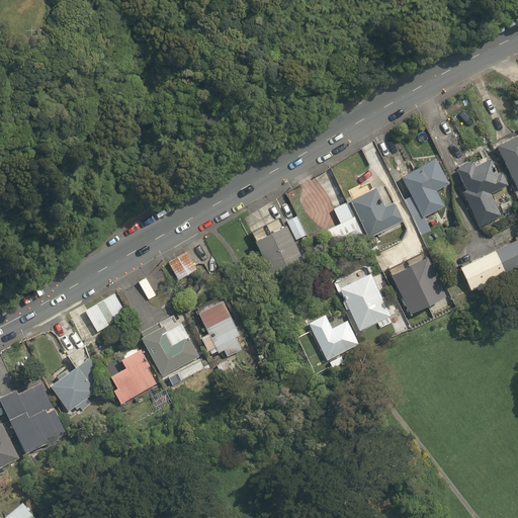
[(517,136),(498,147),(517,188),(517,136)]
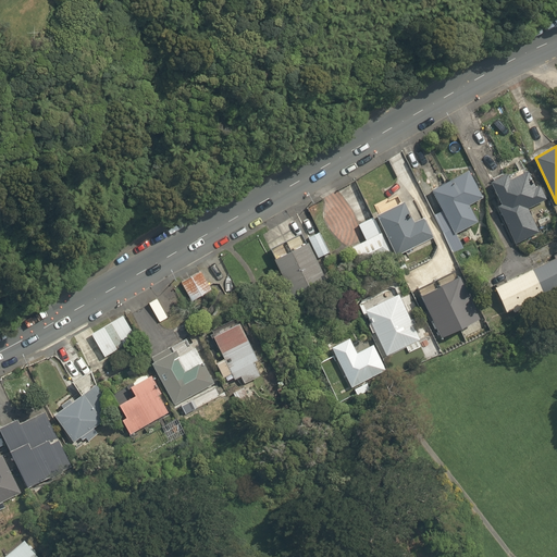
[(470,206),(485,198),(471,171),(433,192),(444,211),(456,235),(459,233),(480,222),(470,206)]
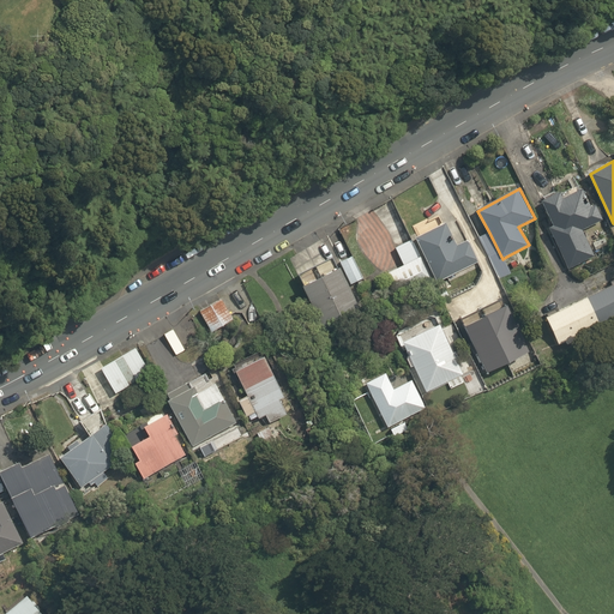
[(543,202),(554,226),(549,228),(570,270),(596,257),(584,230),(605,220),(597,204),(593,206),(584,190),(564,198),(561,193),(543,202)]
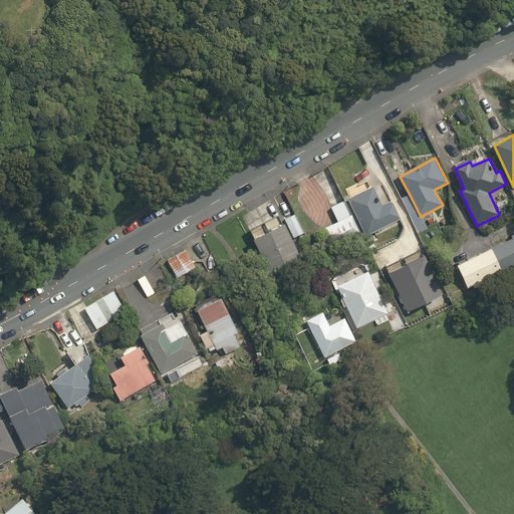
[(374,187),(349,200),(353,209),(351,210),(353,215),(356,214),(366,236),(404,219),(395,200),(383,205),(374,187)]
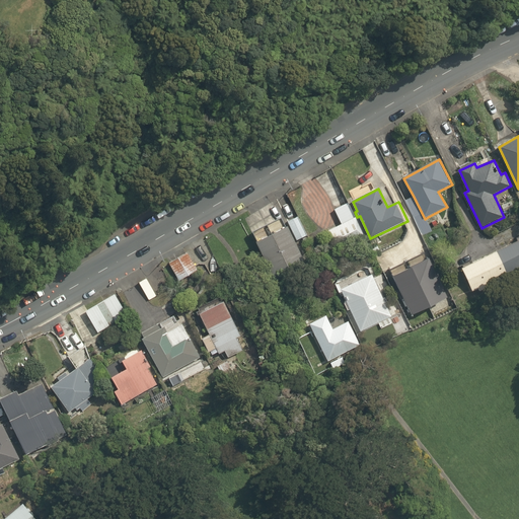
[(425,219),(414,197),(405,201),(423,236),(434,231),(428,217),(425,219)]
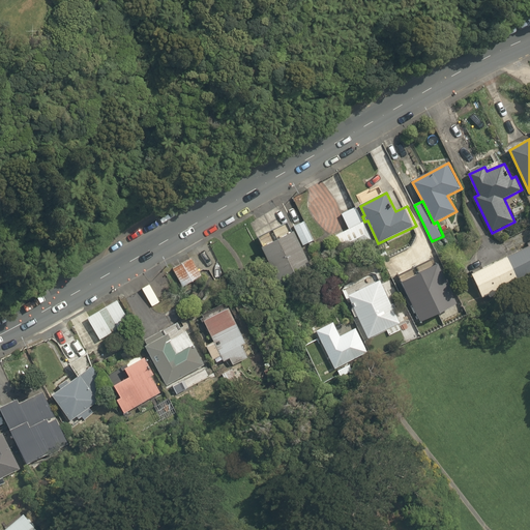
[(373,242),(356,207),(341,214),(348,229),(335,235),(345,255),(373,242)]
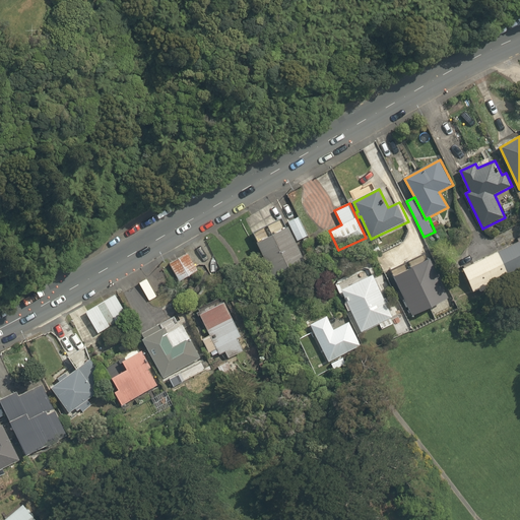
[(300,217),(288,222),(298,241),(308,236),(300,217)]
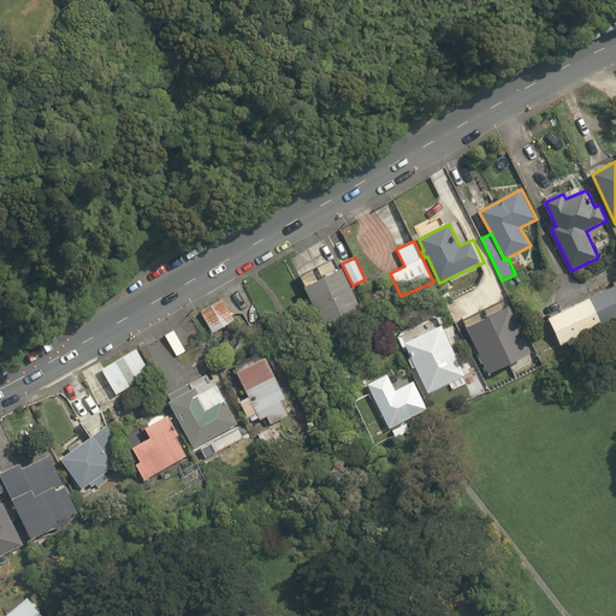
[(365,314),(343,270),(341,271),(335,260),(301,276),(307,288),(306,288),(327,333),(365,314)]
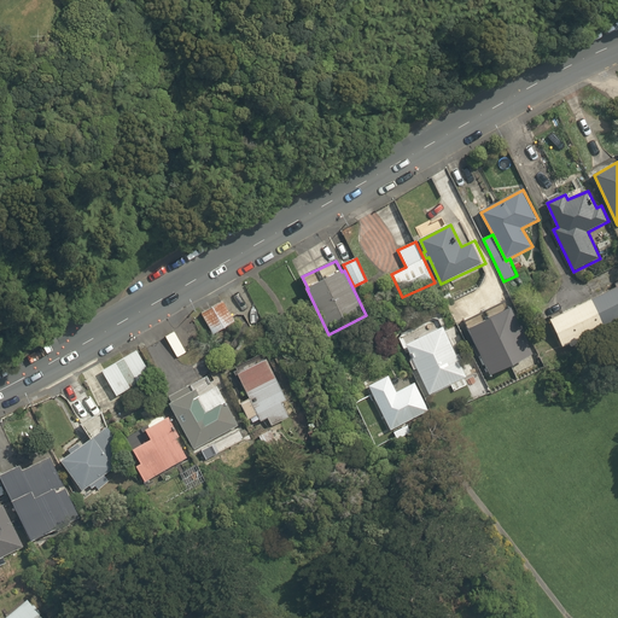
[(617,285),(549,319),(564,348),(617,321),(617,285)]
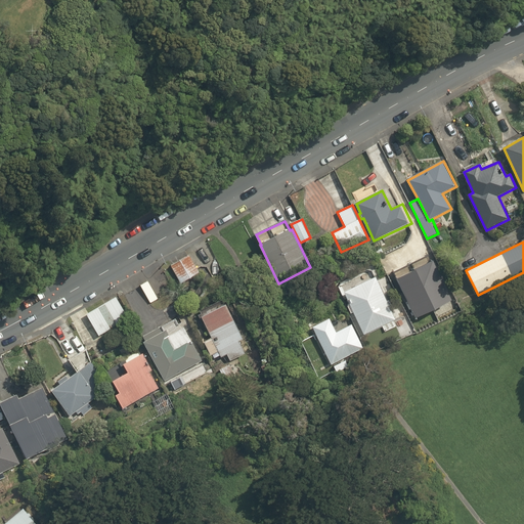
[(189,255),(171,266),(181,284),(201,273),(189,255)]
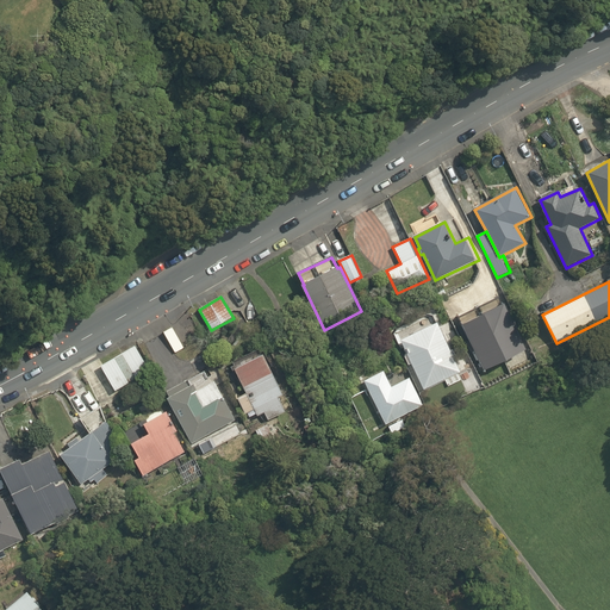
[(480,368),(522,348),(497,297),(456,317),(459,322),(458,323),(480,368)]
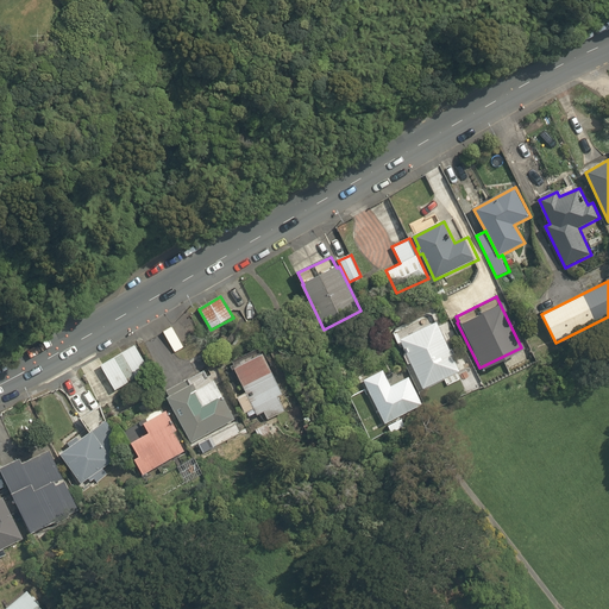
[(424,389),(460,372),(438,322),(401,340),(407,353),(405,355),(409,365),(412,364),(424,389)]
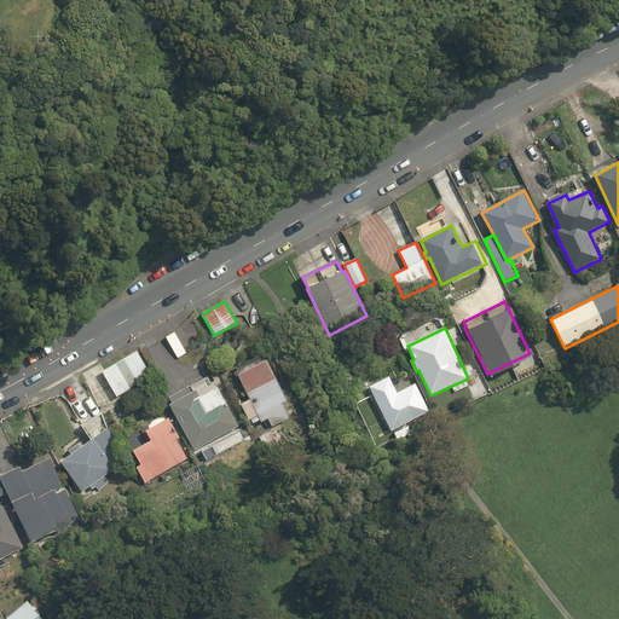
[(138,351),(104,370),(119,395),(152,376),(138,351)]
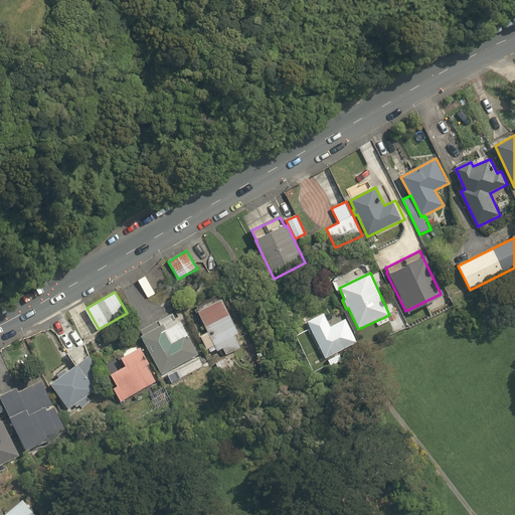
[(240,334),(223,300),(198,312),(209,332),(201,336),(207,350),(210,349),(212,352),(217,350),(218,352),(224,349),(227,355),(241,348),(235,335),(240,334)]
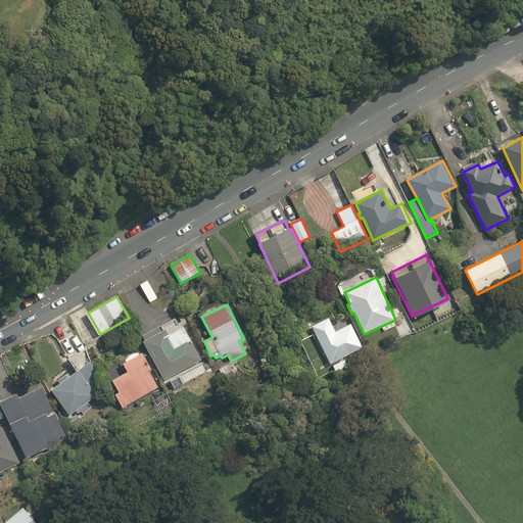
[(330,319),(314,327),(332,364),(364,347),(352,324),(336,331),(330,319)]
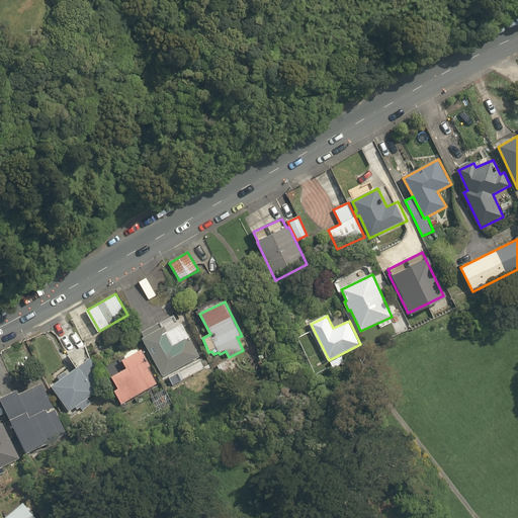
[(145,338),(143,339),(163,377),(200,356),(182,324),(168,332),(166,327),(163,328),(160,323),(142,333),(145,338)]
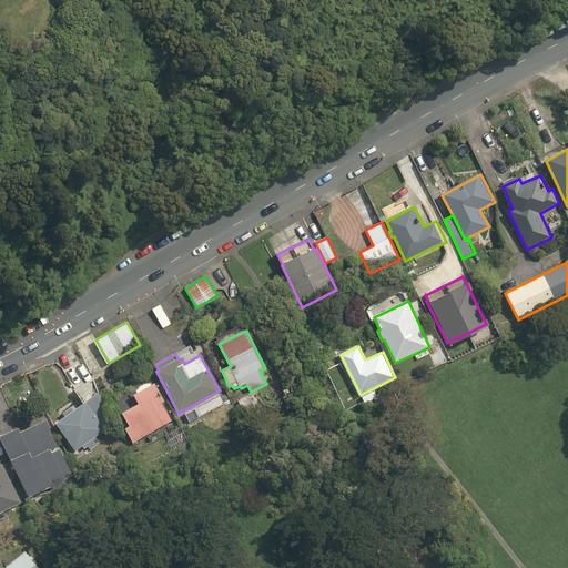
[(118,423),(100,393),(94,378),(75,391),(84,404),(74,411),(72,408),(63,414),(67,417),(58,424),(77,452),(83,447),(85,449),(89,447),(91,450),(101,443),(97,437),(118,423)]
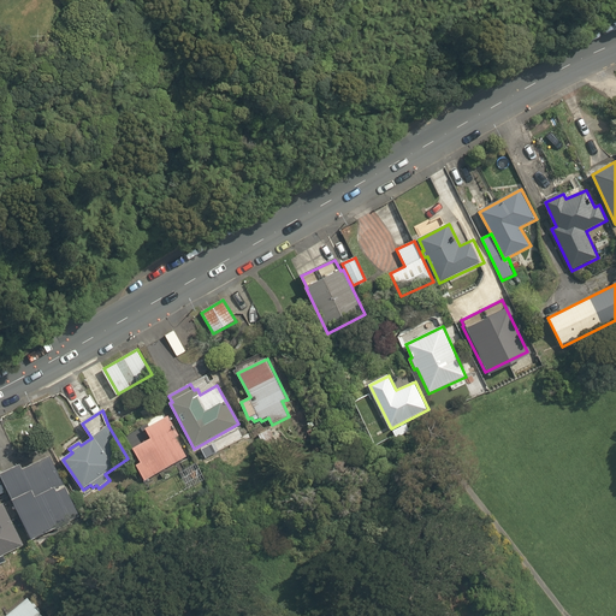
[(137,466),(146,480),(188,456),(177,437),(181,436),(170,415),(167,418),(165,413),(147,424),(149,427),(147,428),(152,438),(134,449),(142,462),(137,466)]
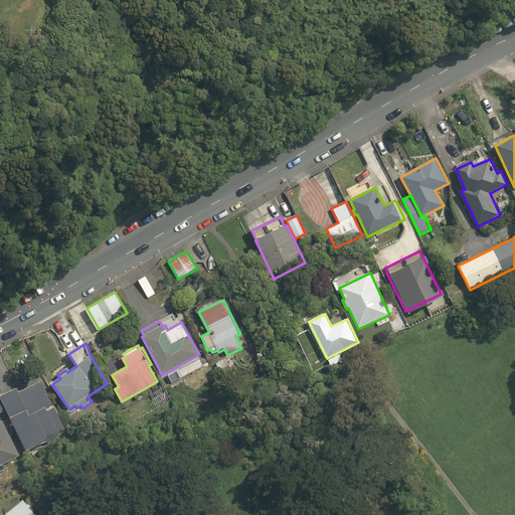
[(232,371),(226,359),(216,364),(222,376),(232,371)]
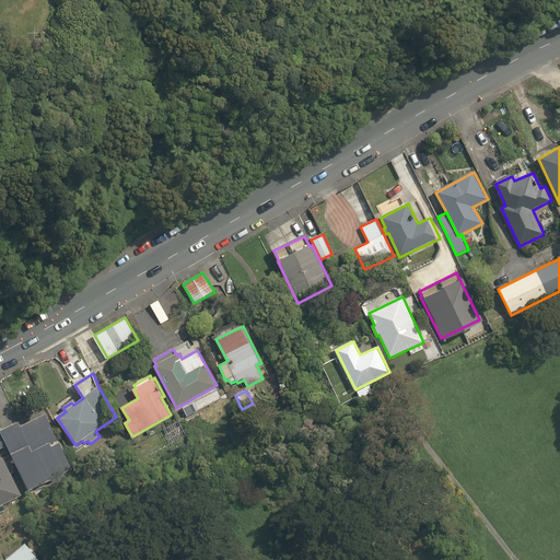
[(20,422),(1,431),(30,491),(53,480),(54,482),(65,477),(63,474),(73,469),(47,415),(22,427),(20,422)]
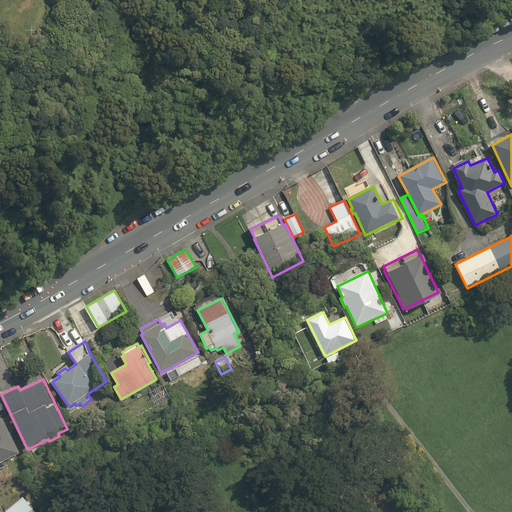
[(186,380),(169,388),(172,395),(189,386),(186,380)]
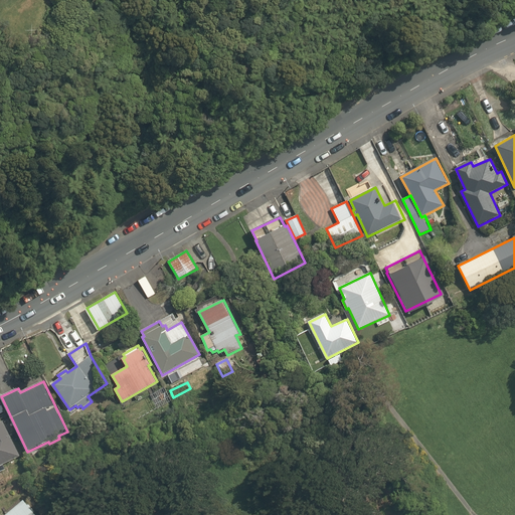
[(0,472),(6,470),(3,465),(20,456),(5,420),(0,422),(0,472)]
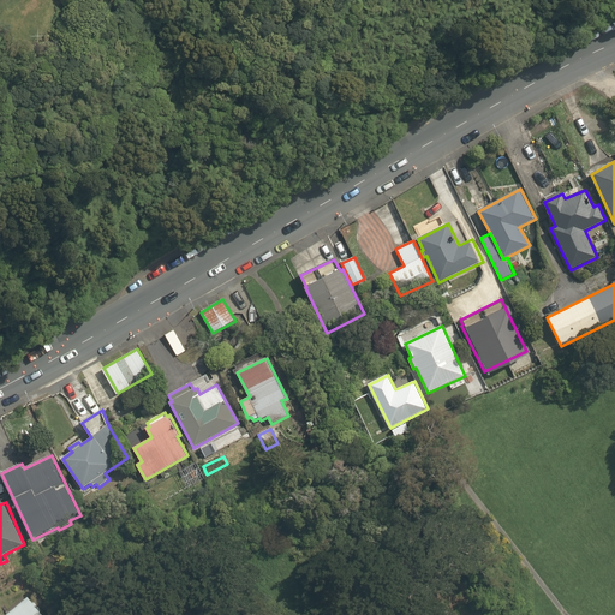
[(34,602),(29,597),(7,614),(43,614),(41,611),(42,610),(35,602),(34,602)]
